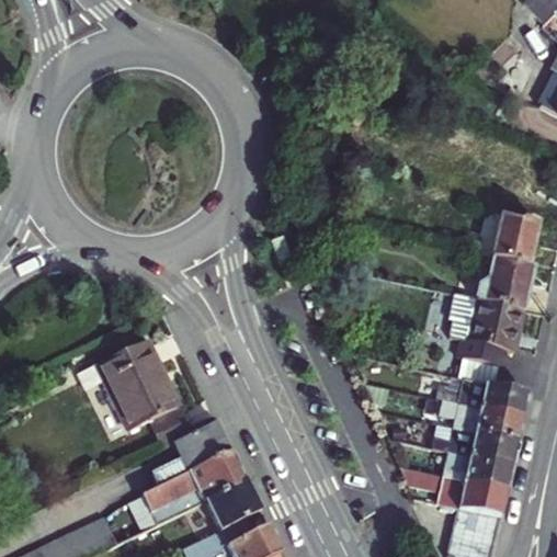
[(537,101),(556,112),(556,0),(529,0),(535,7),(542,0),(548,0),(556,7),(556,50),(548,67),(554,70),(537,101)]
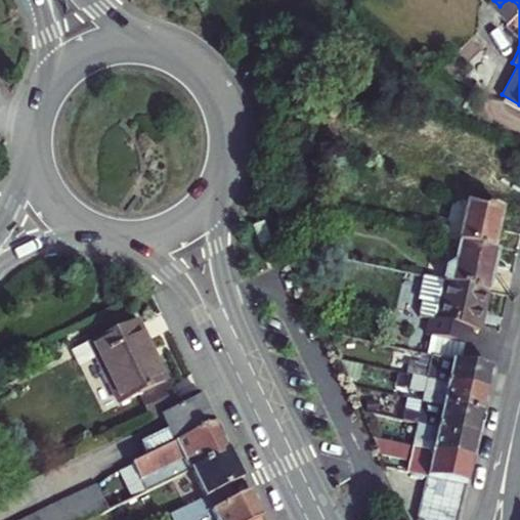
[(451,189),(441,233),(460,237),(492,245),(502,206),(486,202),(484,206),(451,189)]
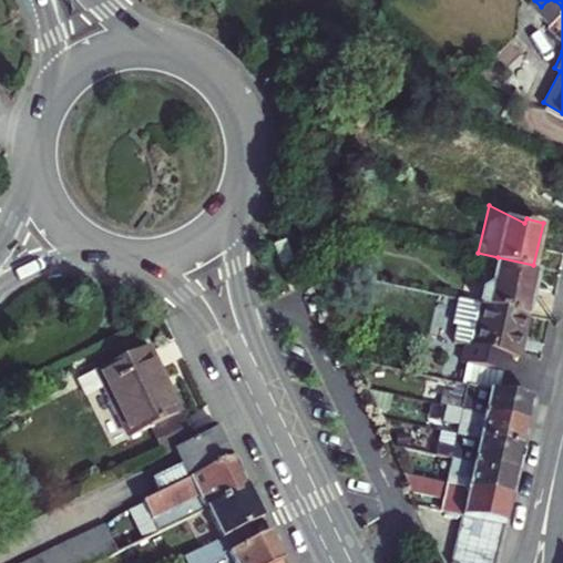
[(529,309),(539,266),(533,265),(498,257),(491,283),(482,284),(479,298),(529,309)]
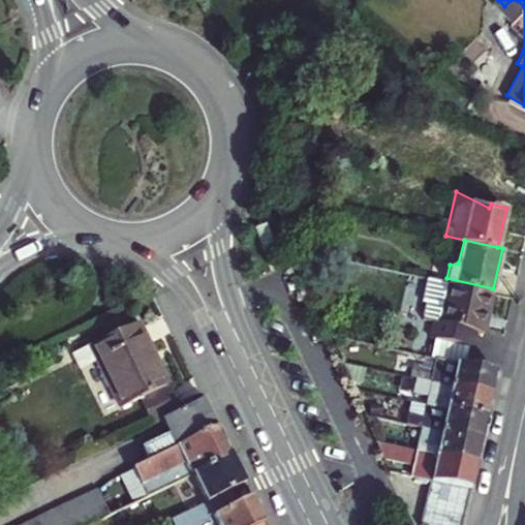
[(446,278),(428,274),(423,298),(427,298),(423,314),(434,317),(431,333),(470,342),(474,326),(485,328),(493,288),(446,278)]
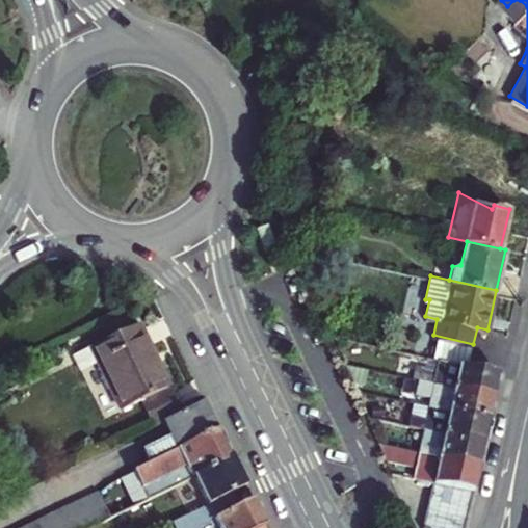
[(140,395),(154,423),(165,418),(183,410),(169,381),(166,384),(135,321),(88,344),(120,405),(140,395)]
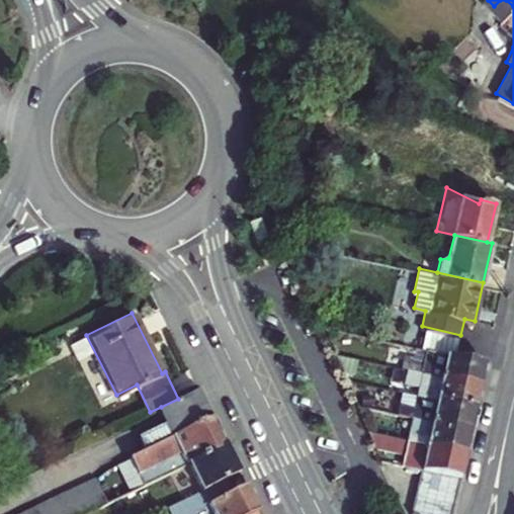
[(409,353),(405,368),(486,387),(491,363),(431,349),(429,358),(409,353)]
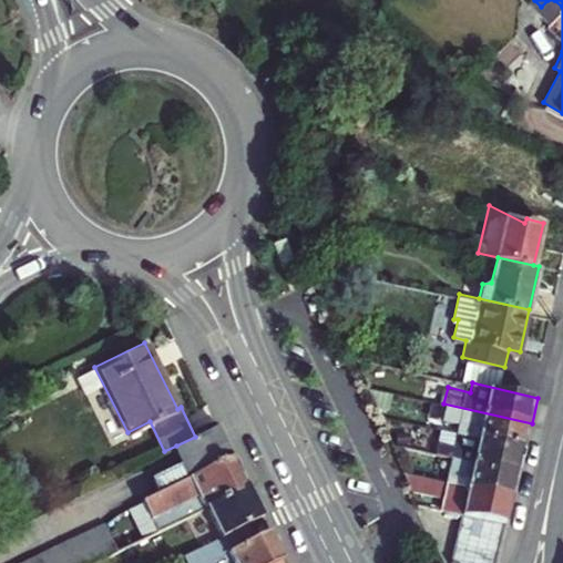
[(526,449),(532,423),(462,408),(456,432),(526,449)]
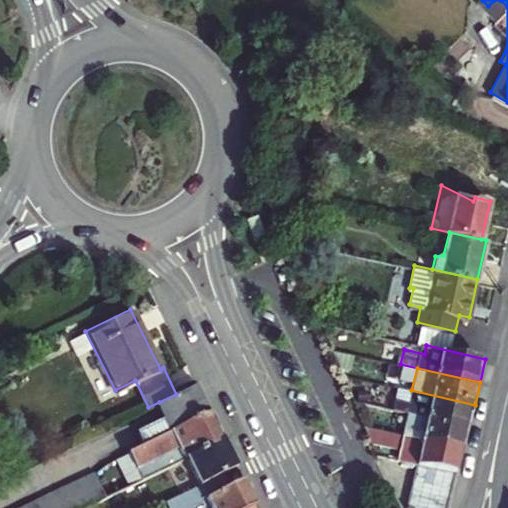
[(205,393),(200,382),(176,394),(159,402),(164,413),(205,393)]
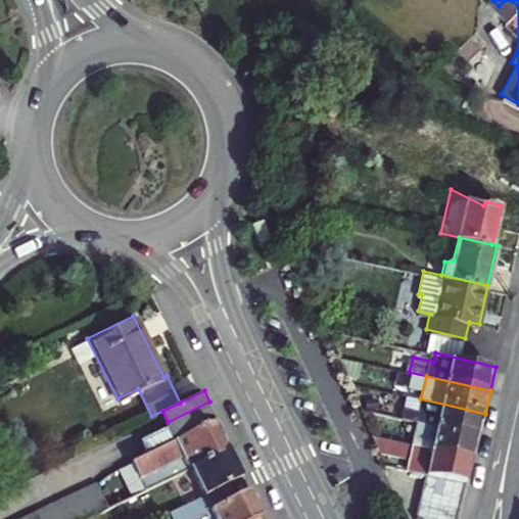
[(415,421),(481,435),(485,414),(420,398),(415,421)]
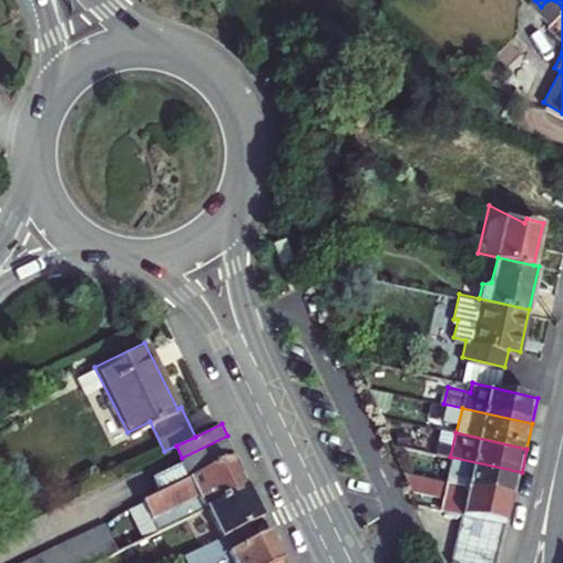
[(227,436),(182,458),(184,460),(153,476),(160,490),(126,507),(134,523),(116,531),(123,545),(208,503),(251,483),(227,436)]
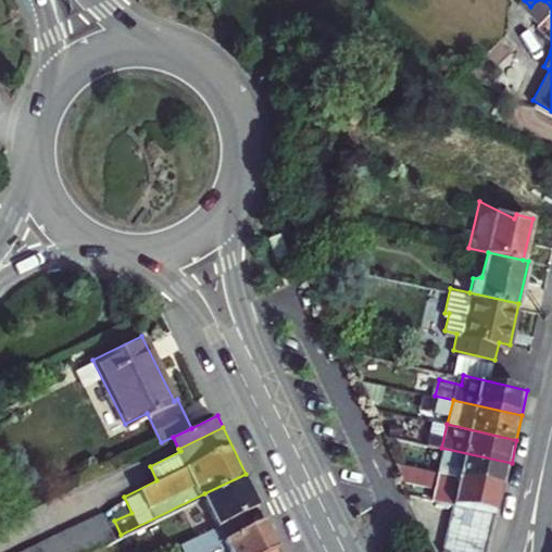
[(436,473),(506,489),(512,463),(441,448),(436,473)]
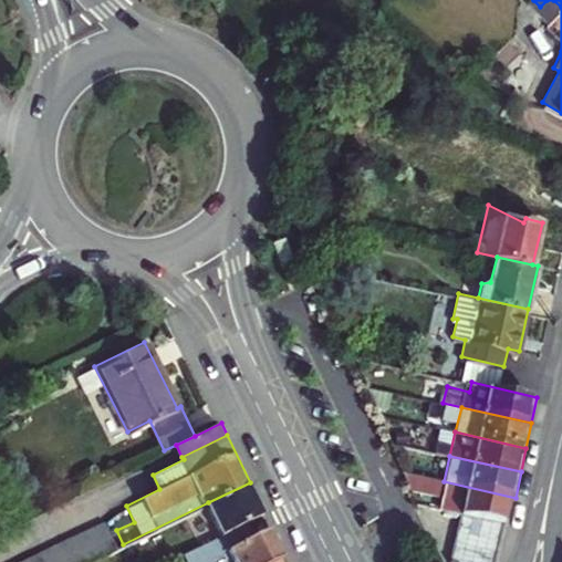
[(511,524),(516,498),(444,481),(438,507),(462,512),(511,524)]
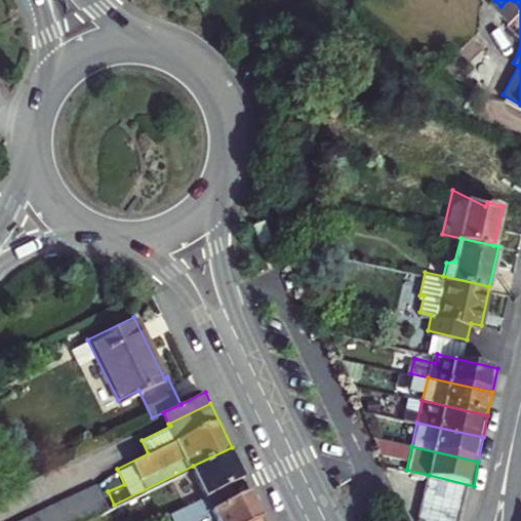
[(206,493),(245,474),(232,447),(193,466),(206,493)]
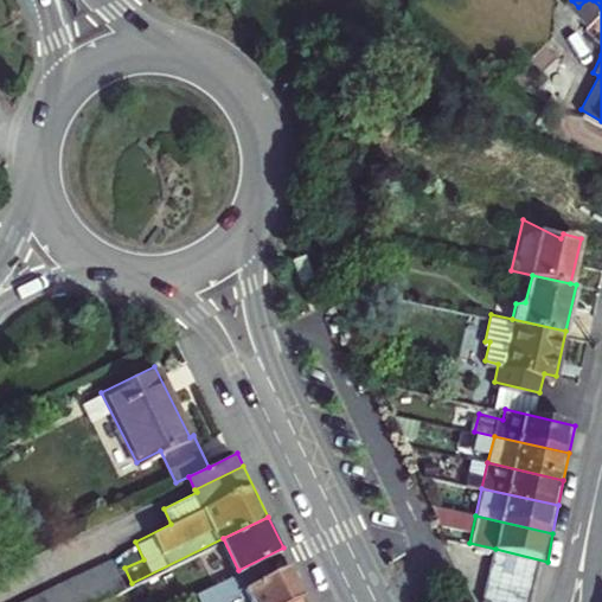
[(286,601),(306,593),(283,548),(238,570),(204,587),(211,601),(286,601)]
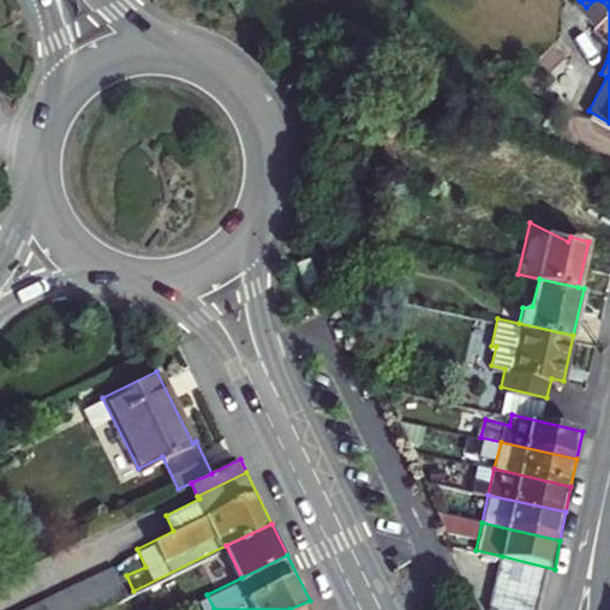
[(540,609),(548,604),(555,569),(502,556),(491,605),(494,609),(540,609)]
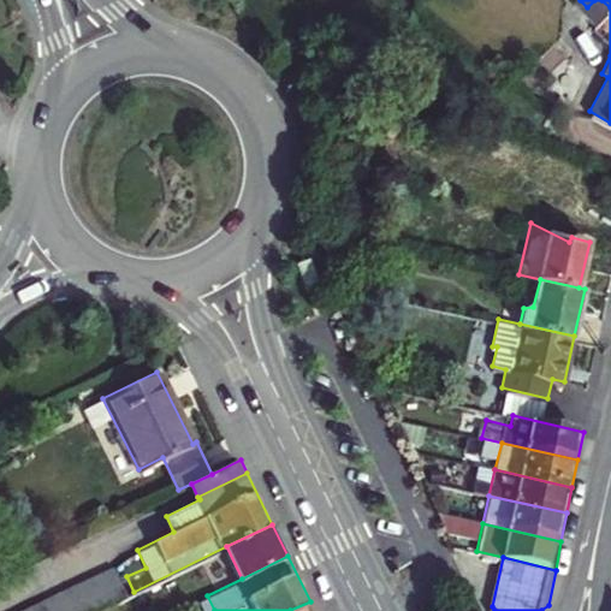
[(102,610),(131,597),(118,567),(23,610),(102,610)]
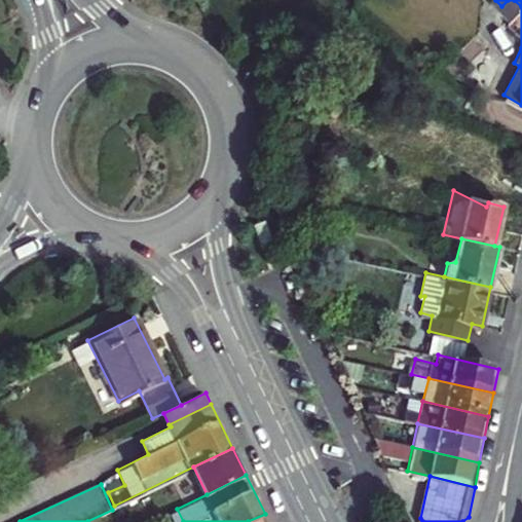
All buildings are outlined.
